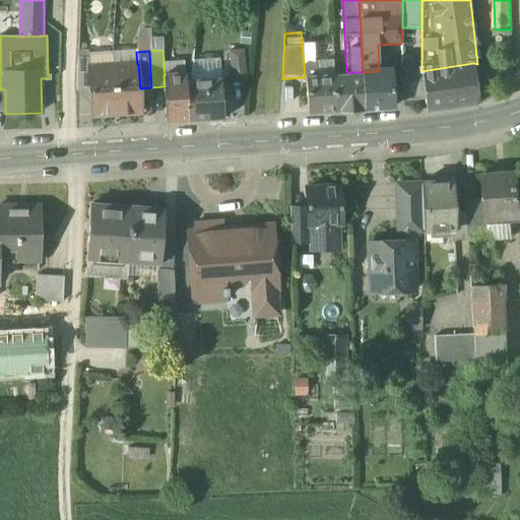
[(243,51),(229,52),(232,79),(246,78),(243,51)]
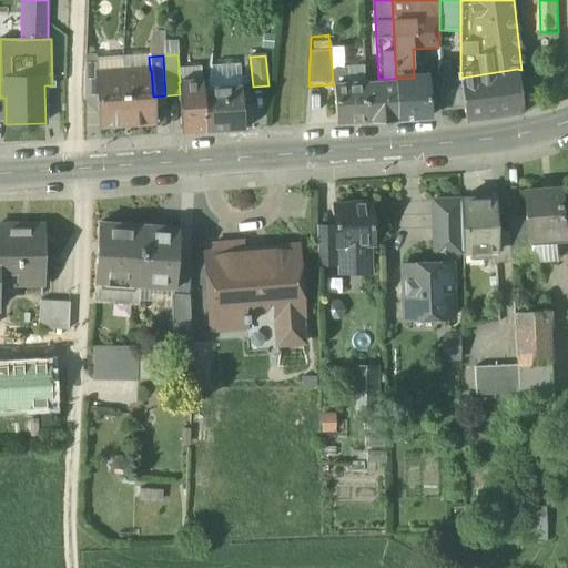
[(98,73),(97,62),(84,62),(84,75),(84,101),(98,100),(95,74),(98,73)]
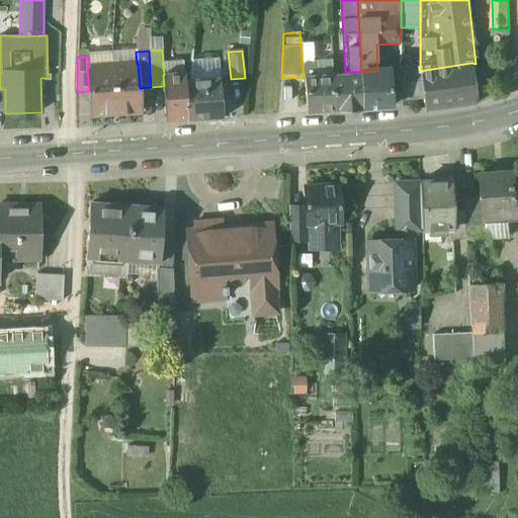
[(303,64),(304,77),(306,113),(335,111),(333,75),(316,76),(316,63),(303,64)]
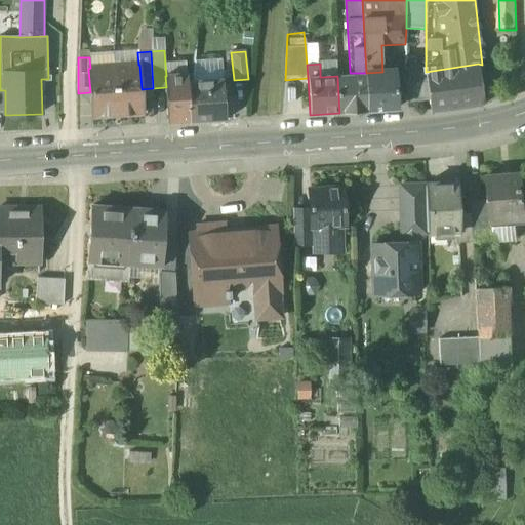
[(478,64),(426,72),(429,97),(431,112),(483,105),(478,64)]
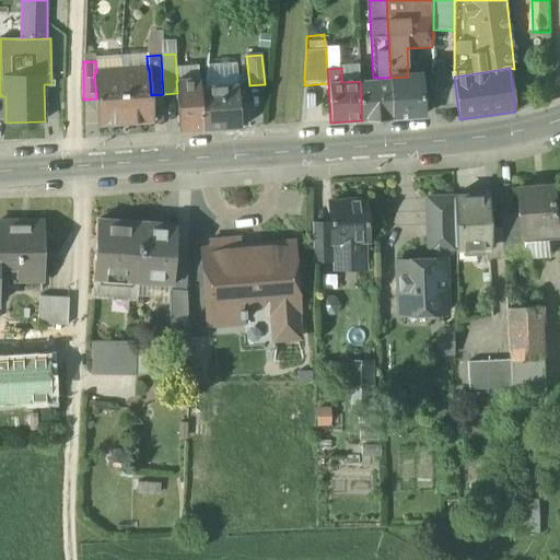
[(148,69),(121,71),(126,124),(152,121),(151,95),(149,69),(148,69)]
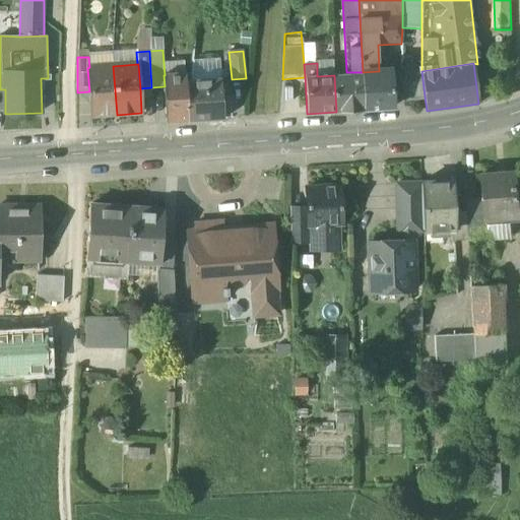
[(89,67),(87,68),(89,91),(91,116),(117,115),(113,66),(89,67)]
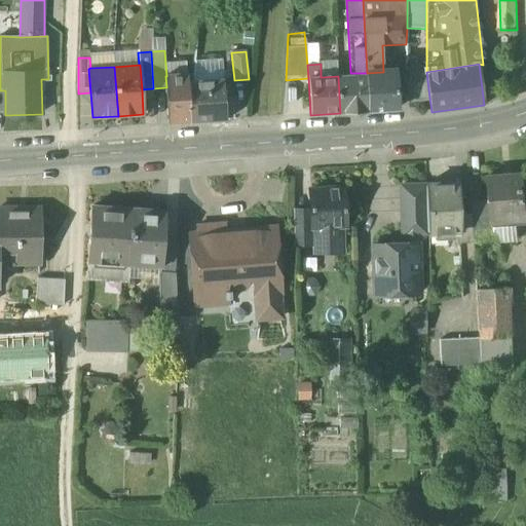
[(395,71),(367,73),(367,74),(369,111),(397,110),(395,71)]
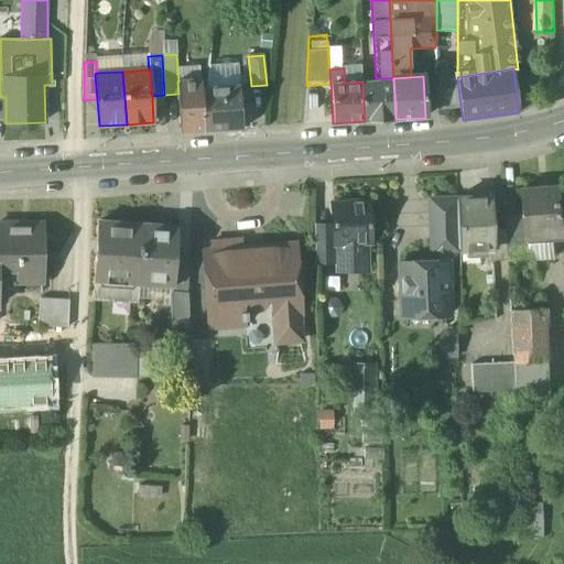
[(461,105),(457,77),(435,79),(438,108),(461,105)]
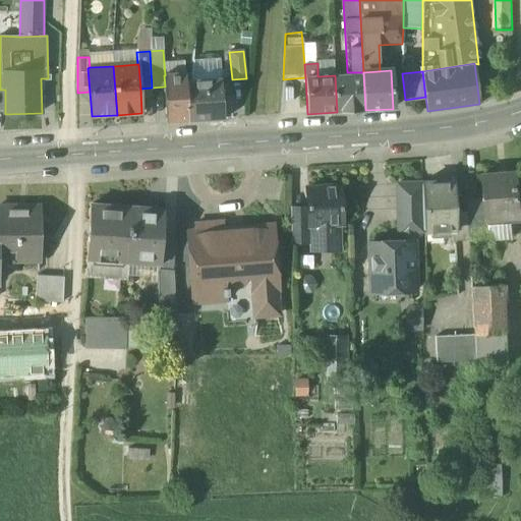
[(165,75),(164,75),(165,87),(167,123),(189,122),(186,82),(186,73),(165,75)]
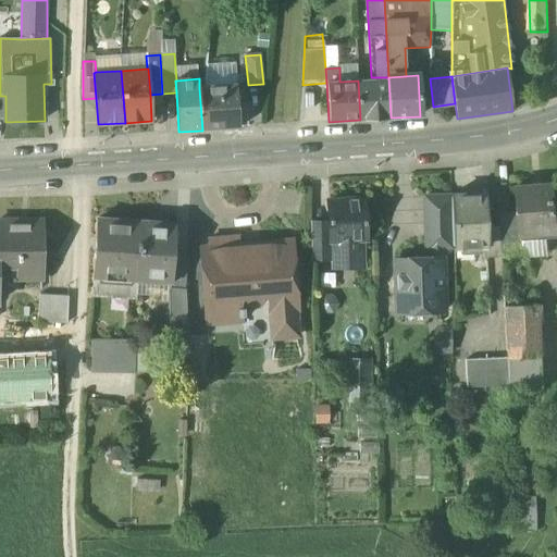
[(388,78),(358,81),(360,120),(391,118),(388,78)]
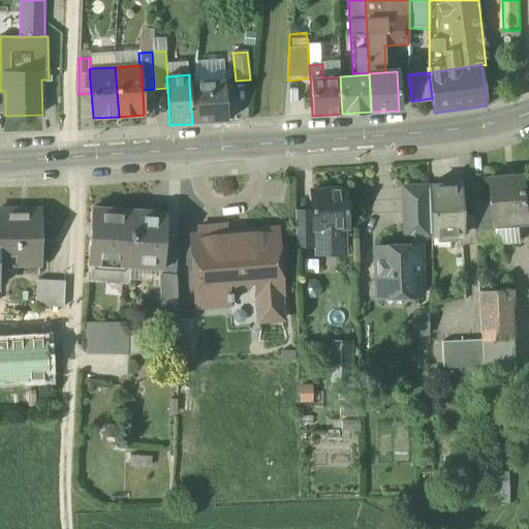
[(224,81),(194,83),(194,84),(189,84),(192,124),(227,122),(224,81)]
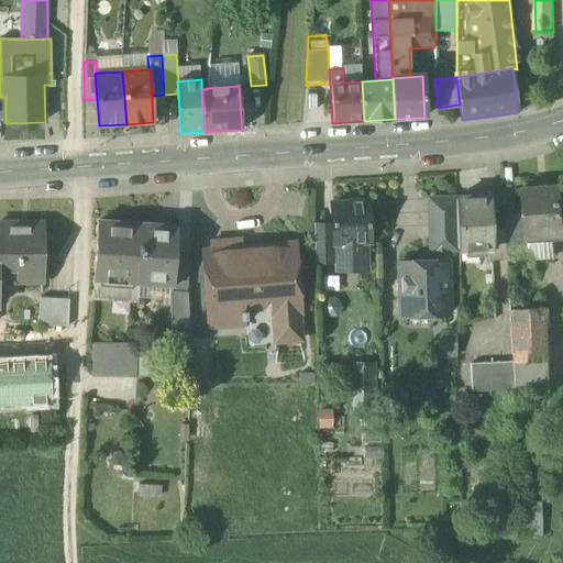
[(562,211),(561,187),(520,190),(522,216),(523,239),(526,239),(562,235),(562,211)]
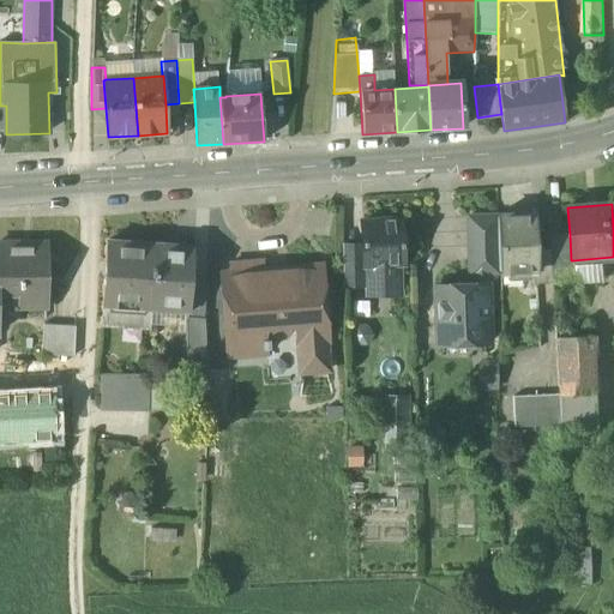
[(534,215),(498,216),(498,218),(500,271),(500,274),(534,272),(536,272),(535,251),(535,227),(534,227),(534,215)]
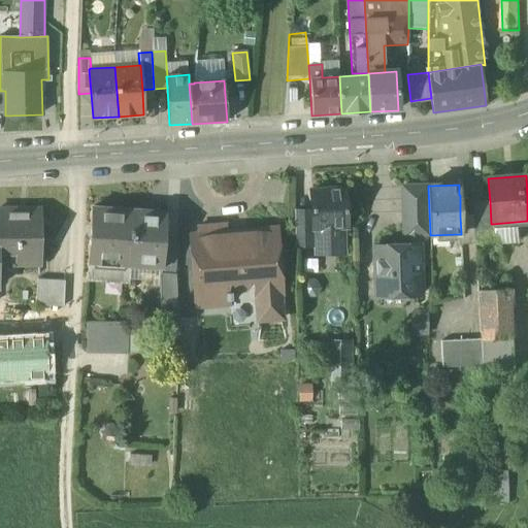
[(426,186),(402,187),(403,236),(407,236),(418,236),(428,235),(428,233),(430,233),(428,188),(427,188),(426,186)]
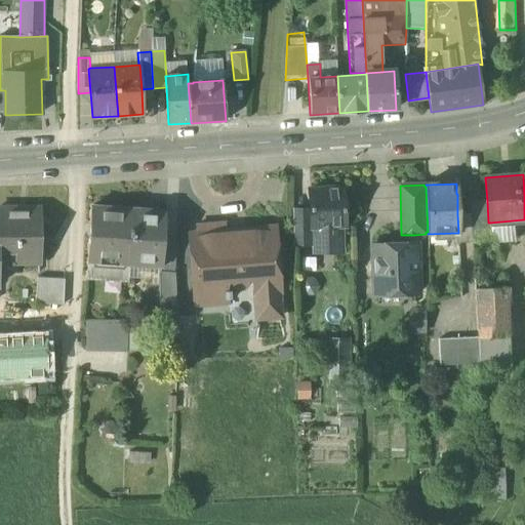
[(311,229),(314,229),(340,227),(345,227),(341,189),(309,191),(311,229)]
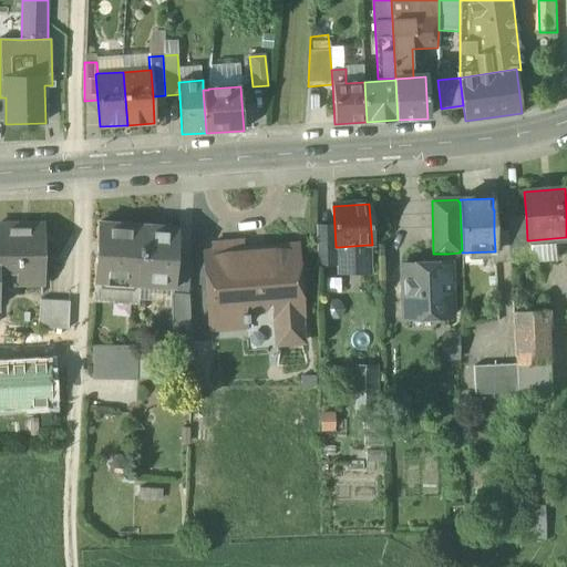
[(526,217),(507,219),(508,230),(509,261),(532,260),(529,240),(527,240),(526,217)]
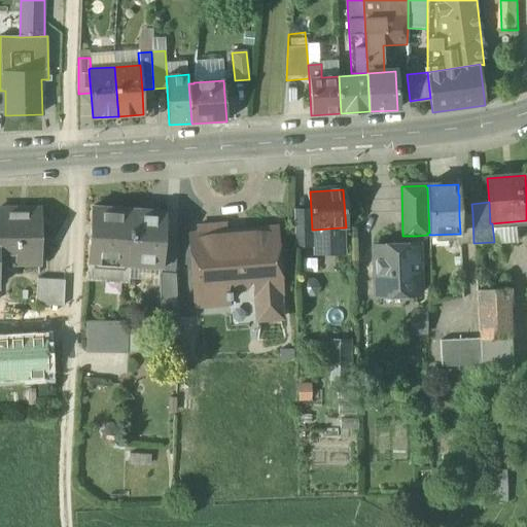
[(134,210),(108,209),(91,208),(88,262),(130,266),(130,257),(134,210)]
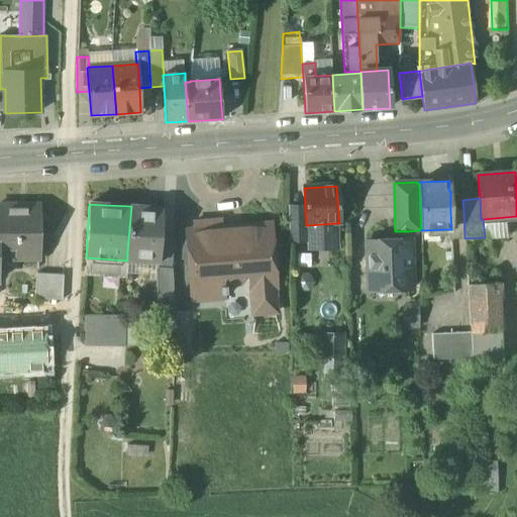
[(38,205),(0,205),(0,251),(16,252),(16,257),(38,257),(37,230),(39,230),(38,205)]
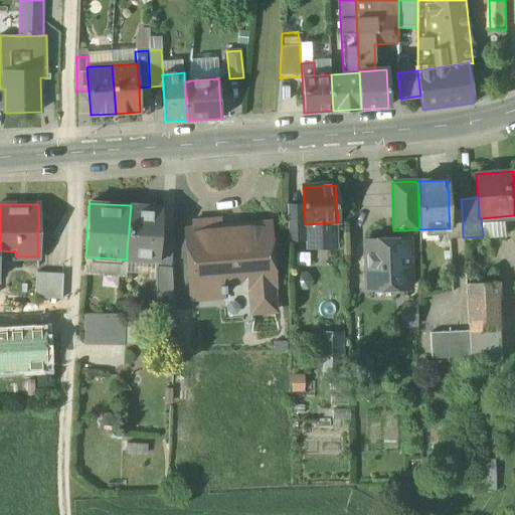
[(162,207),(131,205),(127,251),(157,254),(159,254),(160,238),(162,207)]
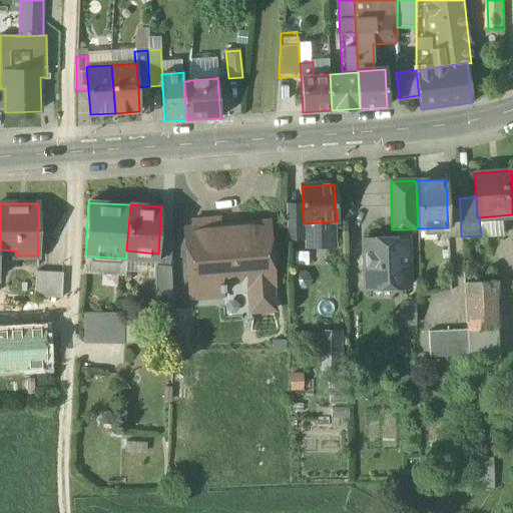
[(460,208),(447,209),(448,227),(446,227),(447,237),(461,236),(460,208)]
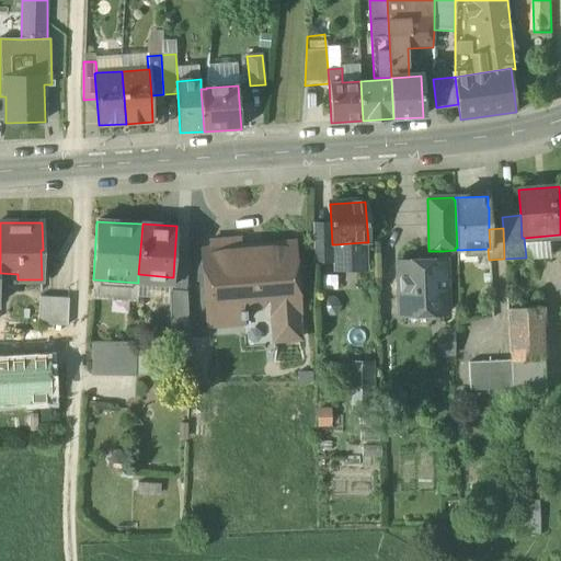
[(240,239),(209,241),(213,286),(205,287),(208,329),(243,325),(243,322),(245,322),(245,310),(242,310),(242,301),(249,301),(249,306),(252,309),(261,309),(263,305),(263,300),(270,300),(271,311),(296,309),(299,309),(297,289),(300,287),(299,277),(296,276),(294,250),(281,251),(278,249),(264,250),(263,253),(259,253),(259,252),(258,252),(258,254),(244,255),(244,253),(243,253),(243,254),(241,254),(240,239)]
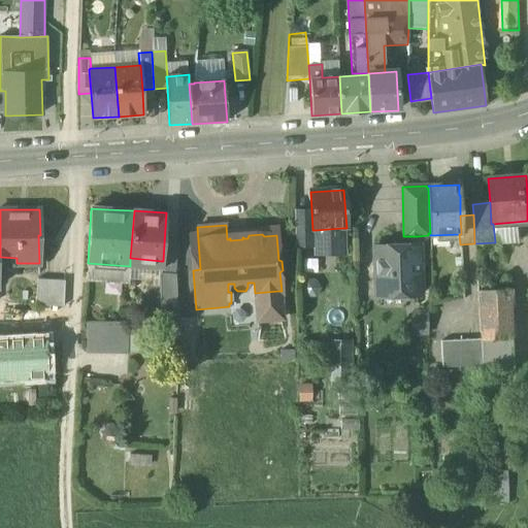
[(342,228),(316,230),(316,244),(317,254),(342,254),(342,240),(342,228)]
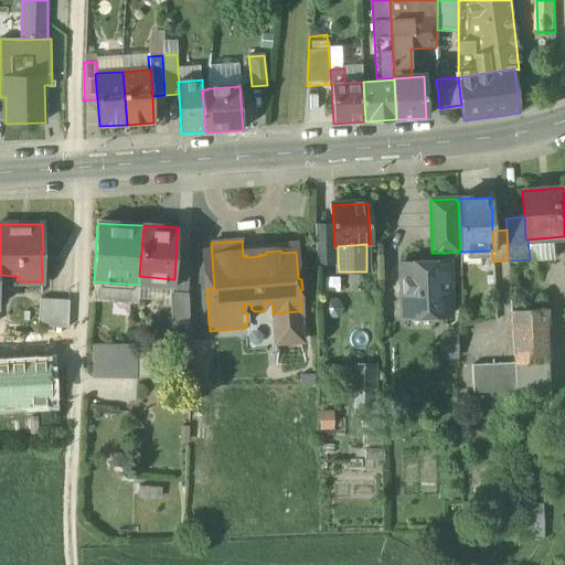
[(447,253),(436,253),(437,264),(447,264),(447,253)]
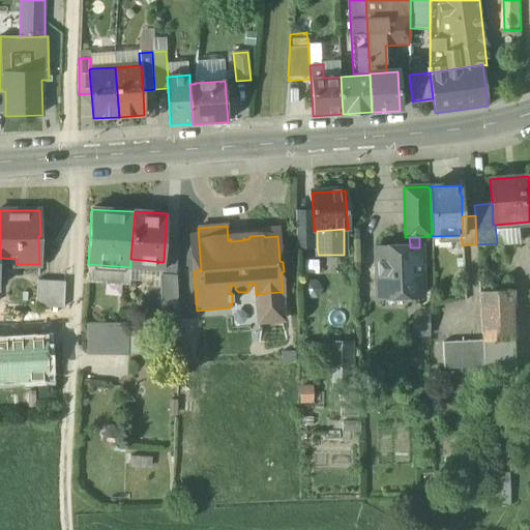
[(165,245),(164,262),(162,262),(160,274),(175,275),(177,246),(165,245)]
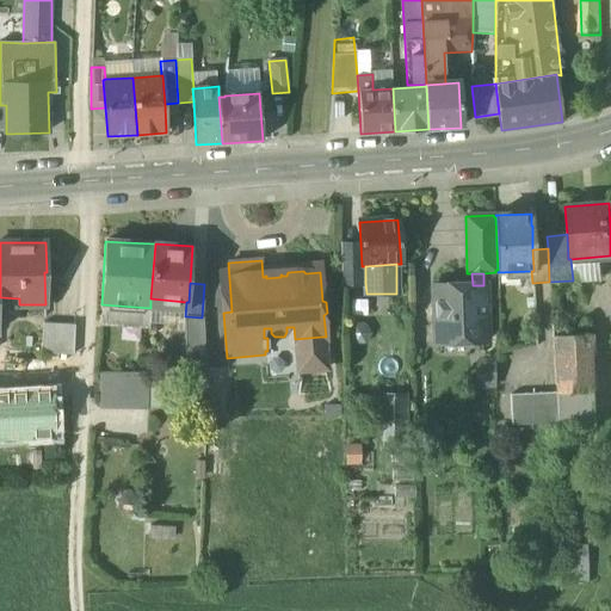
[(473,285),(433,287),(436,344),(486,341),(483,285),(473,285)]
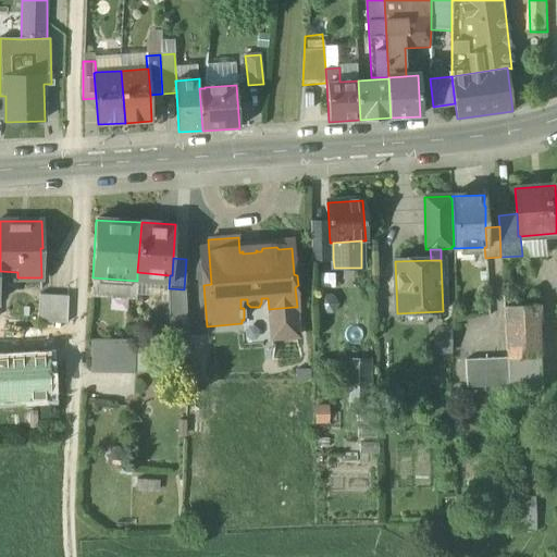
[(186,291),(169,289),(170,329),(175,333),(187,333),(186,291)]
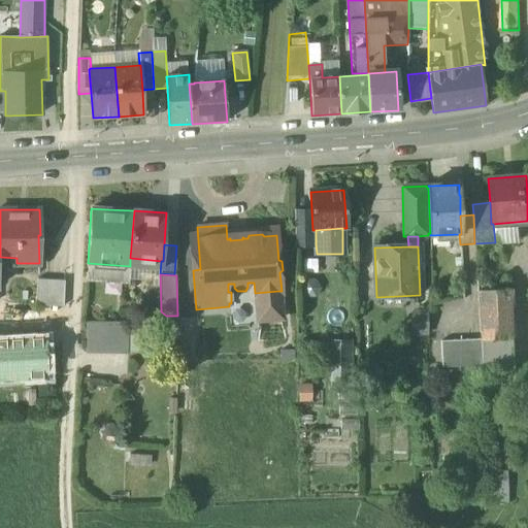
[(64,282),(37,279),(35,305),(63,306),(64,282)]
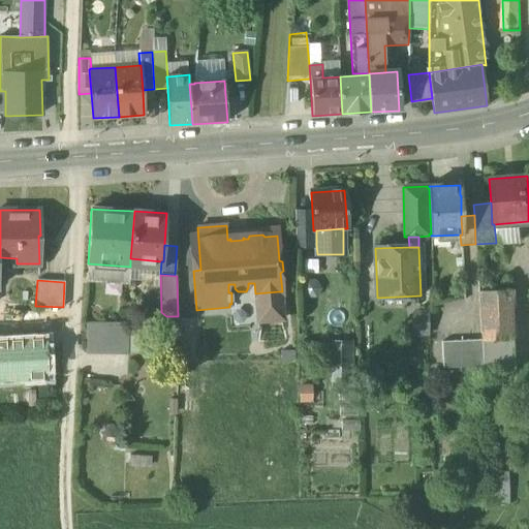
[(279,291),(255,293),(256,321),(281,319),(279,291)]
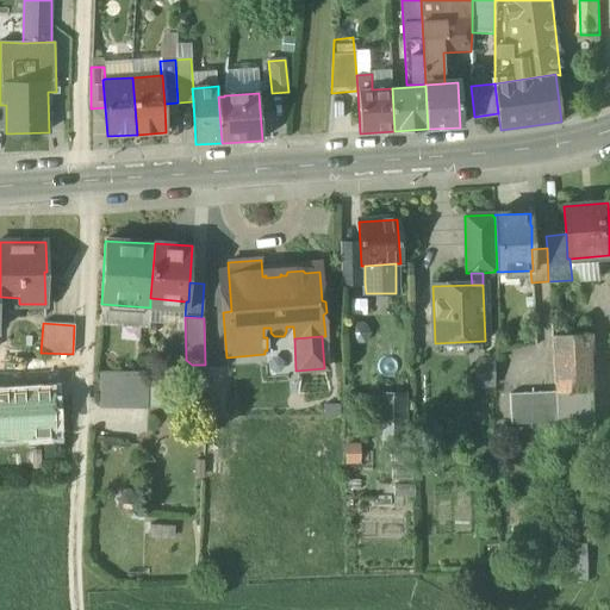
[(559,422),(593,421),(590,336),(554,337),(556,393),(559,422)]
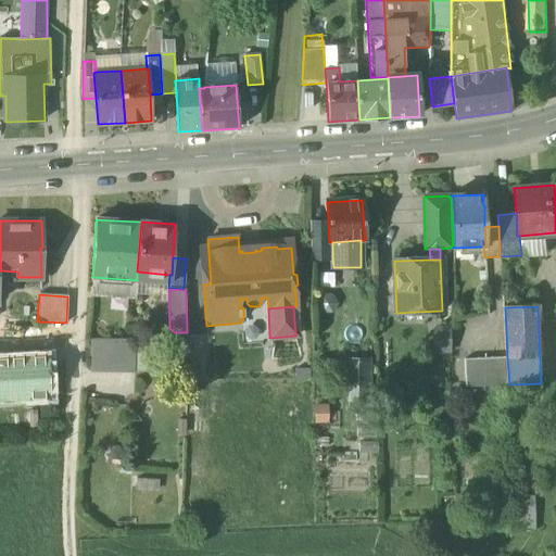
[(135,341),(90,340),(90,373),(134,374),(135,341)]
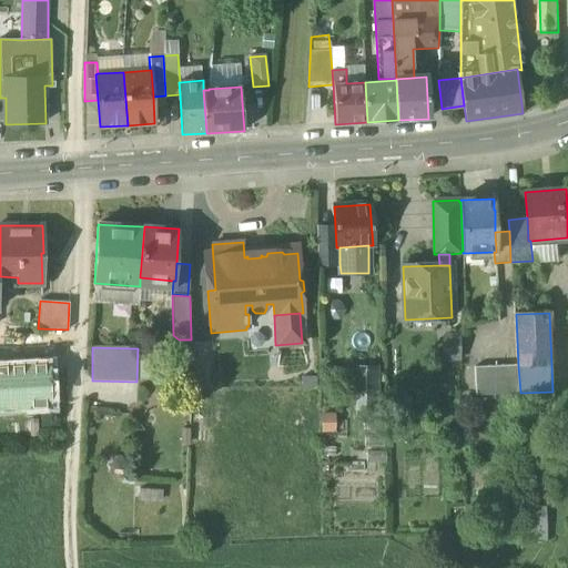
[(0,415),(58,413),(54,357),(39,357),(39,355),(27,355),(27,364),(0,365),(0,415)]
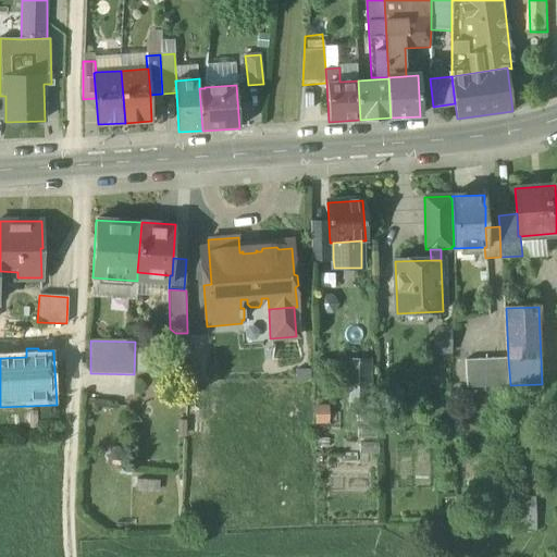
[(466,387),(510,385),(508,359),(465,361),(466,387)]
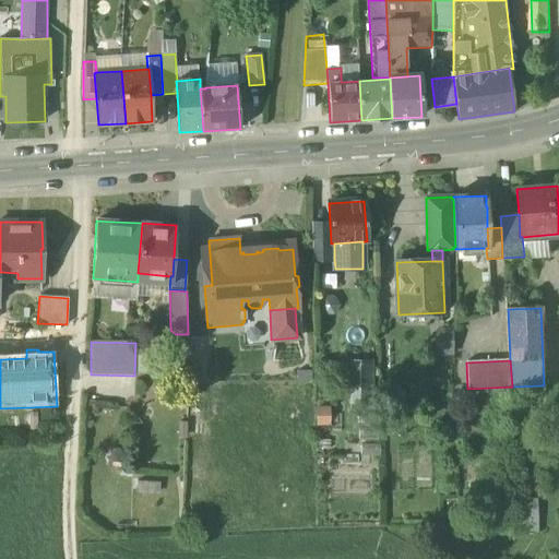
[(371,363),(347,363),(347,402),(371,401),(371,363)]
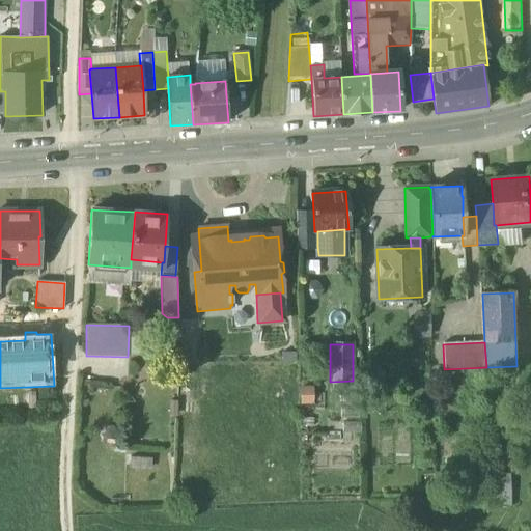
[(511,474),(496,473),(495,502),(510,502),(511,474)]
